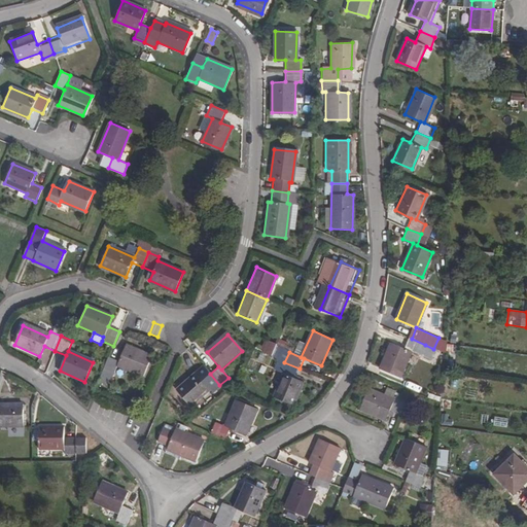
[(433,349),(425,345),(412,339),(407,349),(392,343),(381,369),(400,378),(412,351),(429,358),(433,349)]
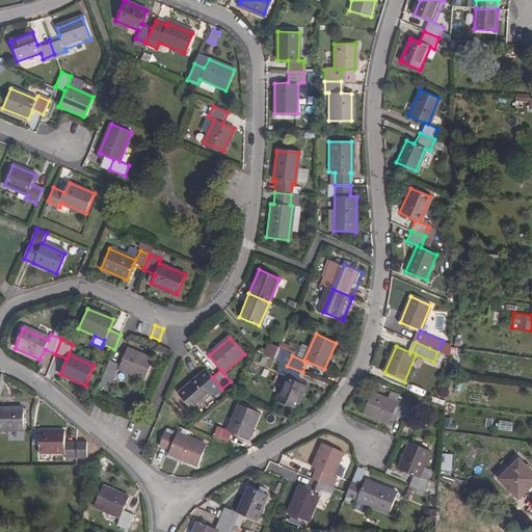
[(109,362),(103,376),(113,380),(117,370),(144,380),(153,361),(127,349),(120,366),(109,362)]
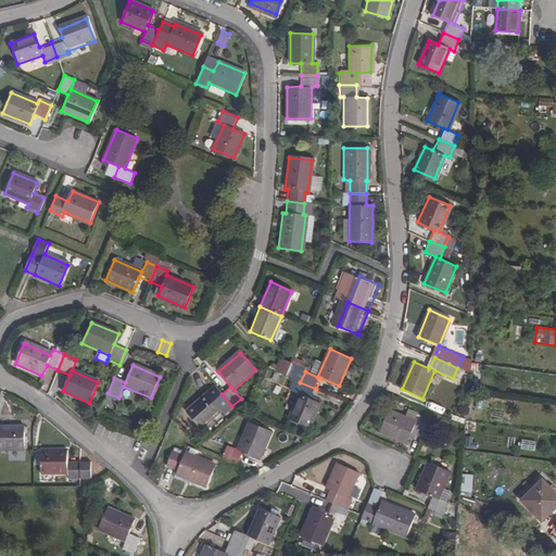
[(316,389),(300,382),(295,393),(298,394),(288,419),(308,428),(319,404),(311,400),(316,389)]
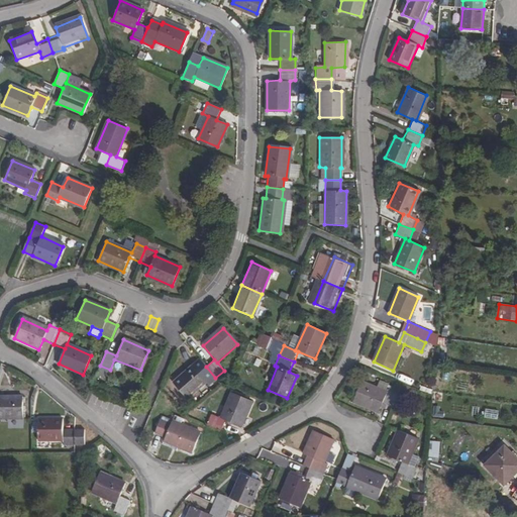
[(191,368),(174,383),(188,399),(206,384),(207,385),(215,378),(206,367),(197,374),(191,368)]
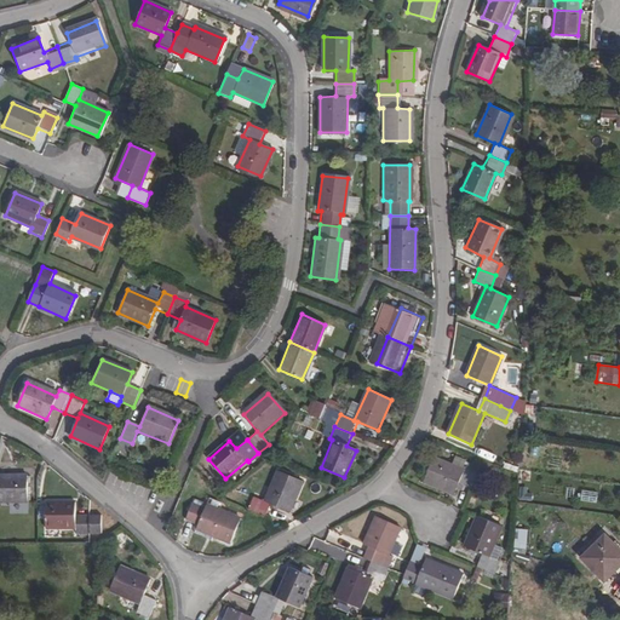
[(434,458),(424,481),(454,494),(460,482),(472,487),(478,471),(466,466),(464,470),(434,458)]
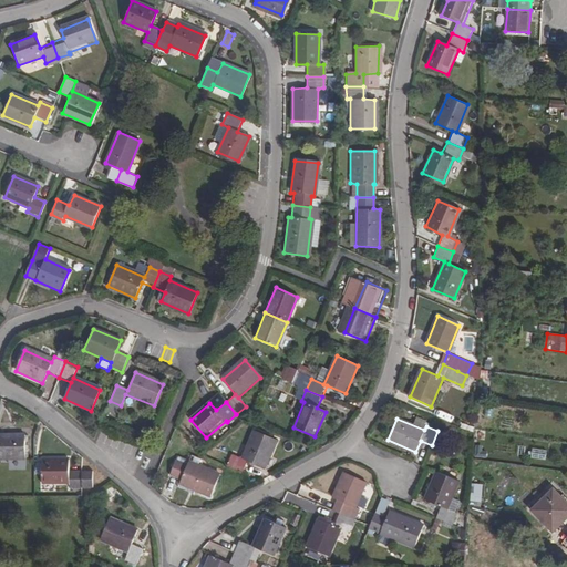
[(486,441),(487,431),(476,430),(476,440),(486,441)]
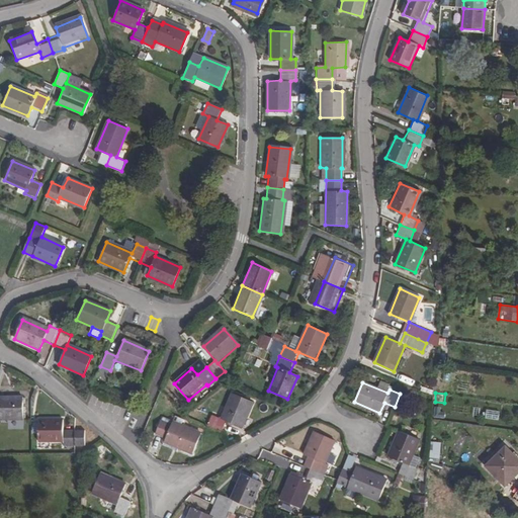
[(211,416),(206,426),(218,430),(221,431),(225,422),(241,428),(251,404),(231,395),(220,420),(211,416)]
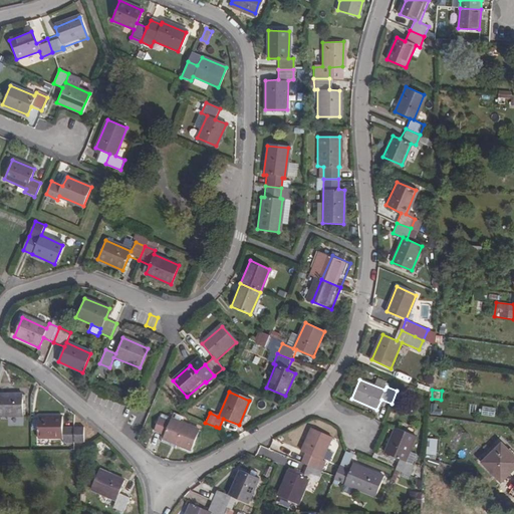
[(0,416),(22,416),(22,395),(0,395),(0,416)]
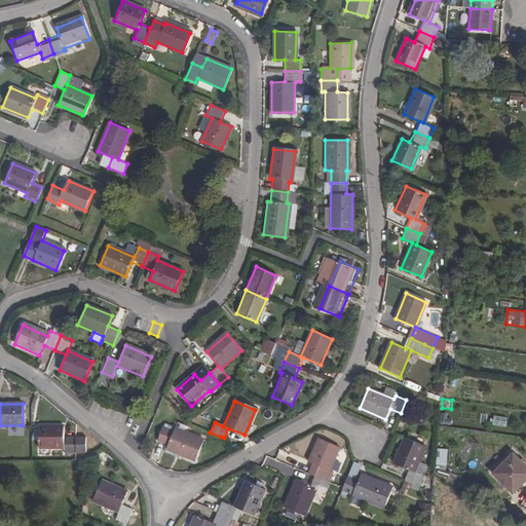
[(495,416),(494,426),(508,427),(509,416),(495,416)]
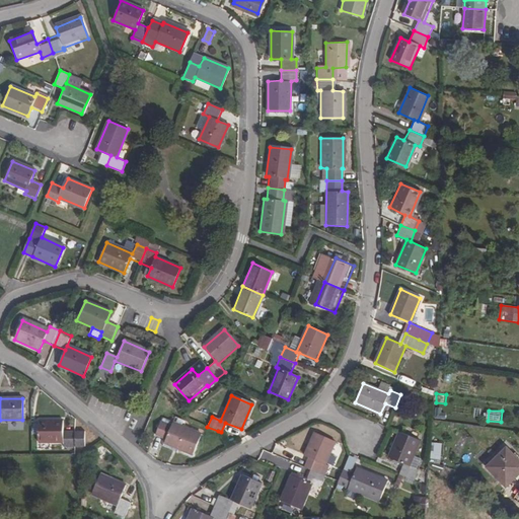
[(38,420),(38,442),(63,442),(63,445),(74,445),(74,430),(63,430),(63,420),(38,420)]
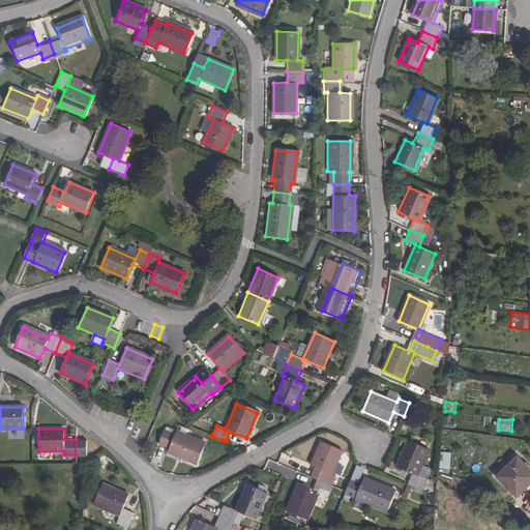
[(163,431),(156,444),(167,449),(166,451),(188,461),(197,442),(174,432),(172,435),(163,431)]
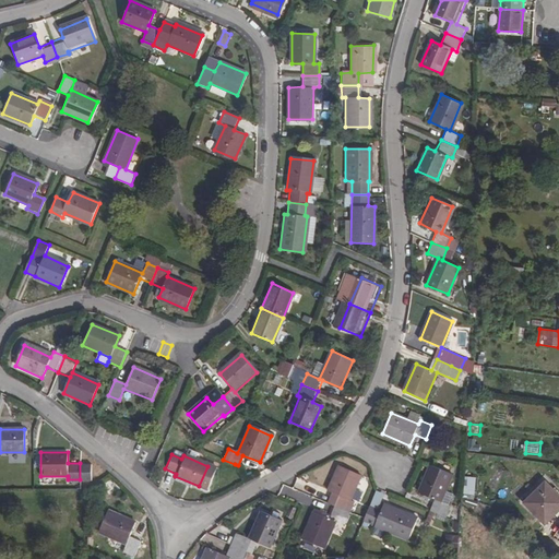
[(83,464),(82,482),(93,482),(93,464),(83,464)]
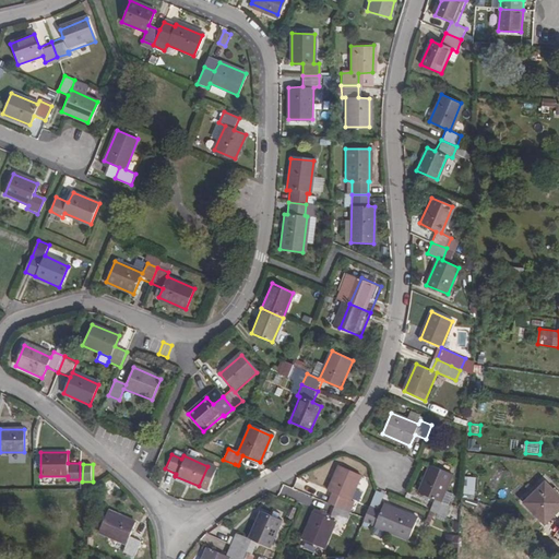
[(436,499),(430,510),(445,516),(451,506),(448,504),(442,502),(448,490),(453,475),(432,465),(421,492),(436,499)]
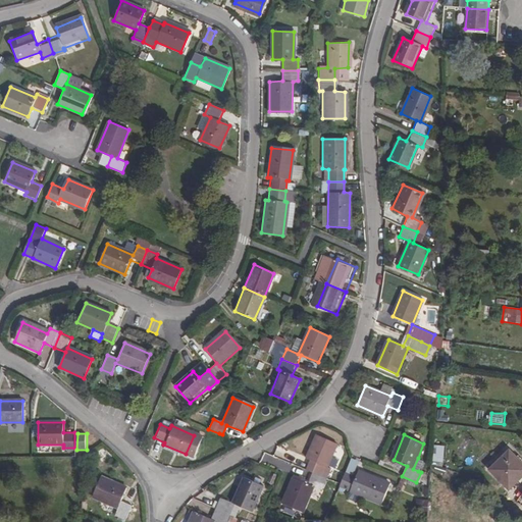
[(316,464),(313,473),(327,479),(331,470),(327,468),(337,446),(317,436),(307,460),(316,464)]
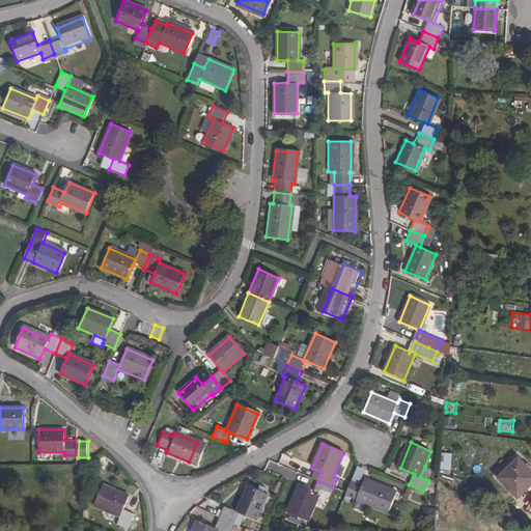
[(442,468),(452,469),(454,453),(443,452),(442,468)]
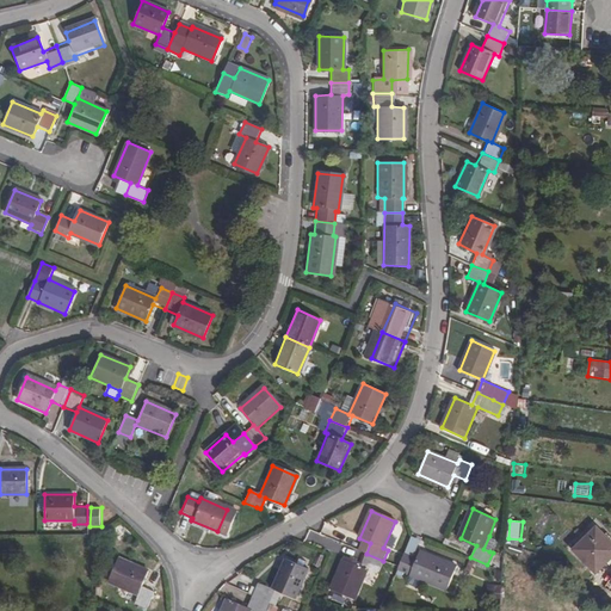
[(574,549),(597,573),(610,557),(610,541),(597,526),(574,549)]
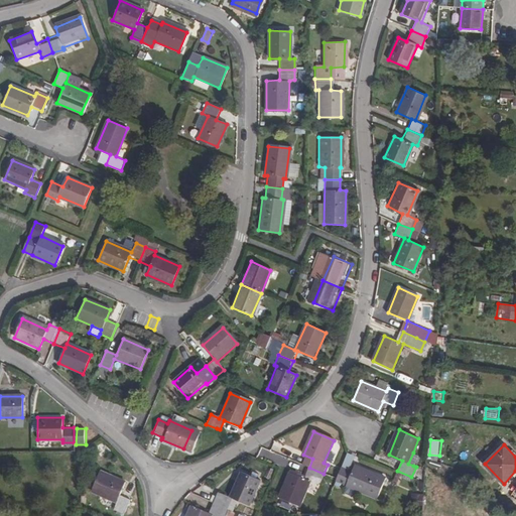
[(418,456),(413,453),(408,464),(413,466),(418,456)]
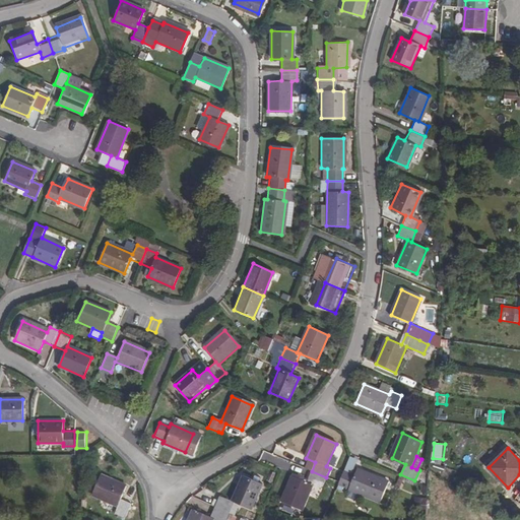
[(345,470),(339,483),(381,501),(390,482),(358,468),(354,474),(345,470)]
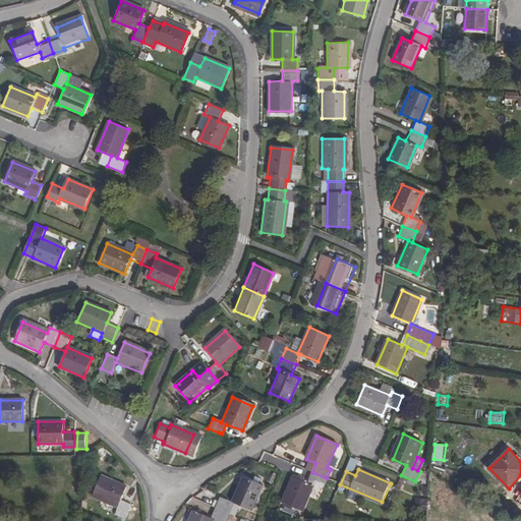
[(294,478),(283,504),(302,513),(313,487),(322,490),(327,478),(312,472),(307,483),(294,478)]
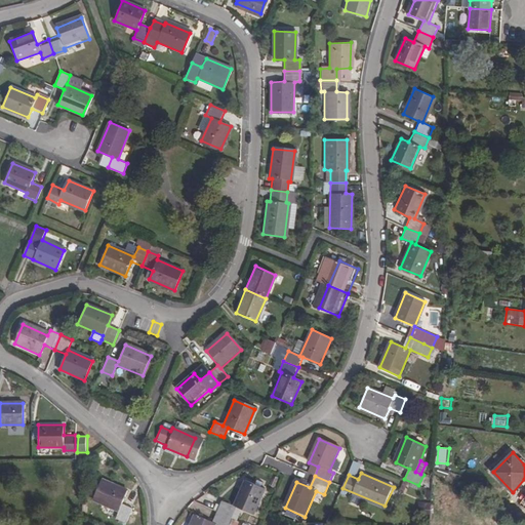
[(103,479),(94,499),(120,510),(117,517),(127,521),(133,507),(123,501),(128,490),(103,479)]
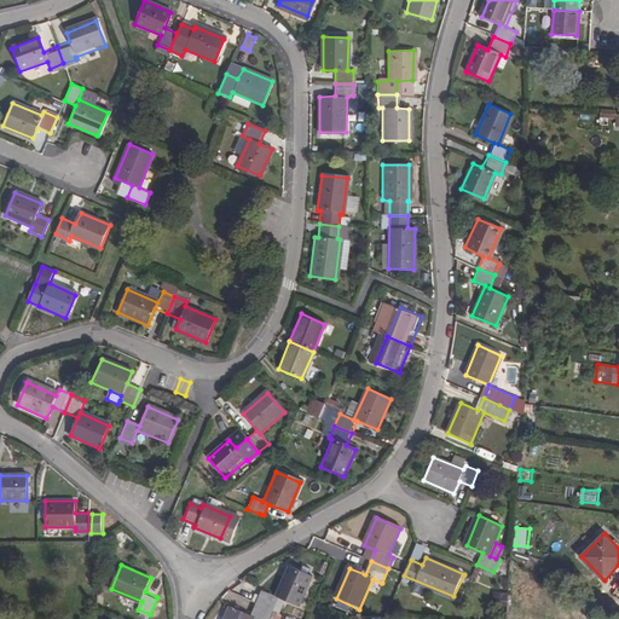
[(262,593),(258,605),(275,612),(279,600),(298,607),(311,578),(288,567),(275,597),(262,593)]
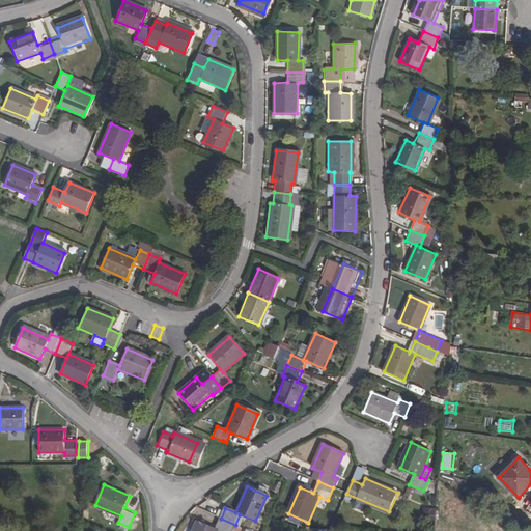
[(522,520),(530,508),(524,504),(515,515),(522,520)]
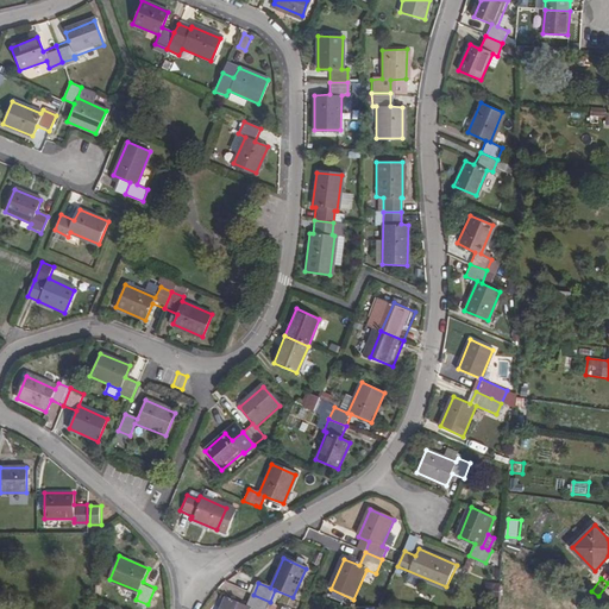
[(228,600),(224,608),(267,608),(270,602),(253,595),(248,608),(228,600)]
